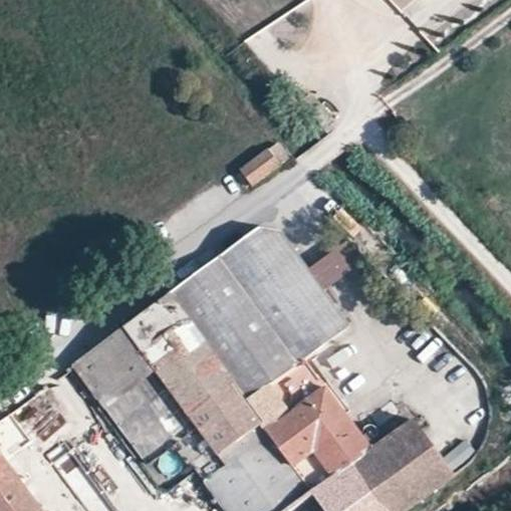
[(241,167),(253,182),(290,155),(278,140),(263,152),(241,167)]
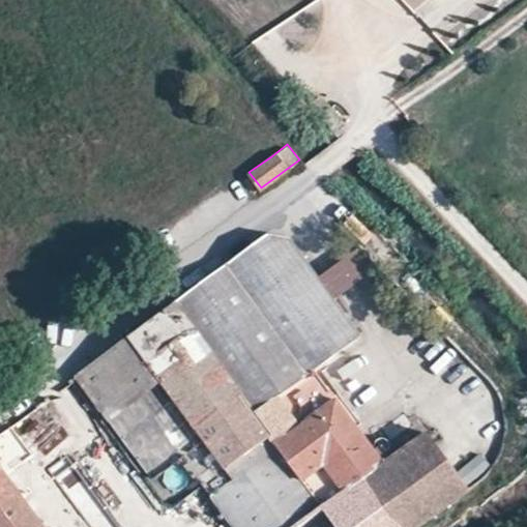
[(266,233),(175,299),(252,405),(312,366),(358,332),(332,295),(316,272),(287,233),(266,233)]
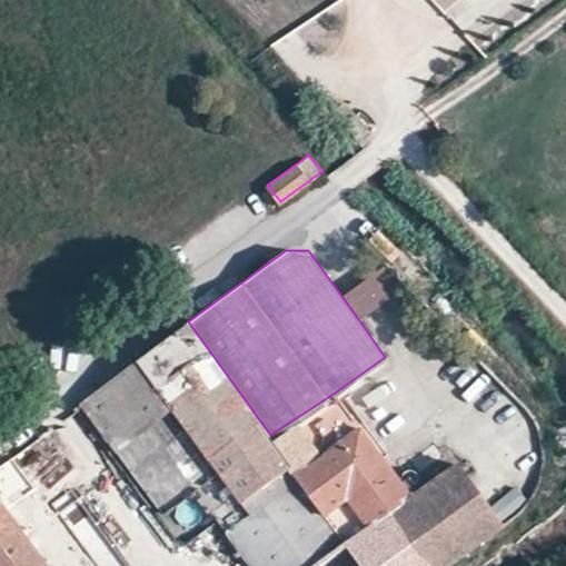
[(339,293),(357,317),(399,285),(378,265),(339,293)]
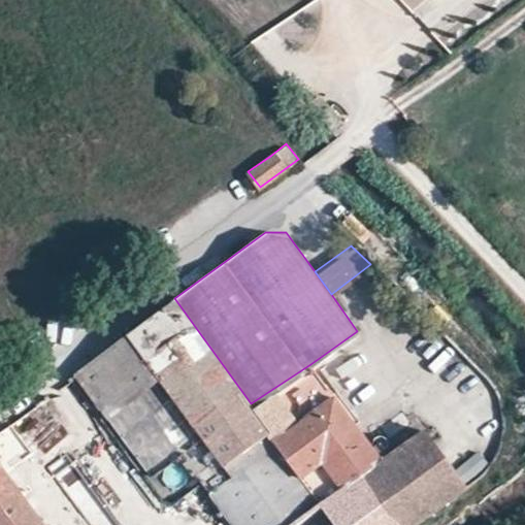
[(229,524),(287,524),(321,501),(272,435),(251,403),(174,298),(72,372),(161,494),(192,472),(197,480),(218,507),(229,524)]
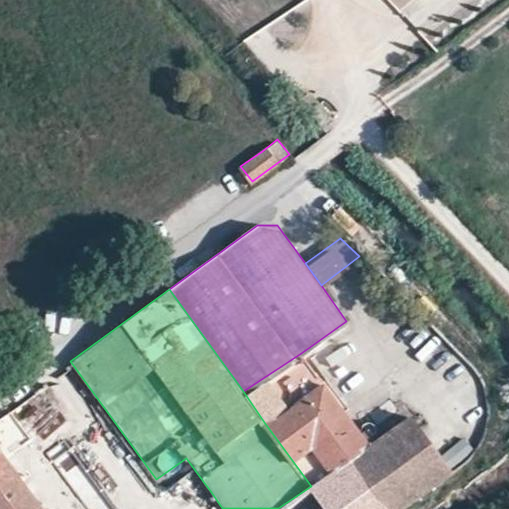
[(367,445),(301,353),(243,391),(264,422),(311,486),(345,462),(367,445)]
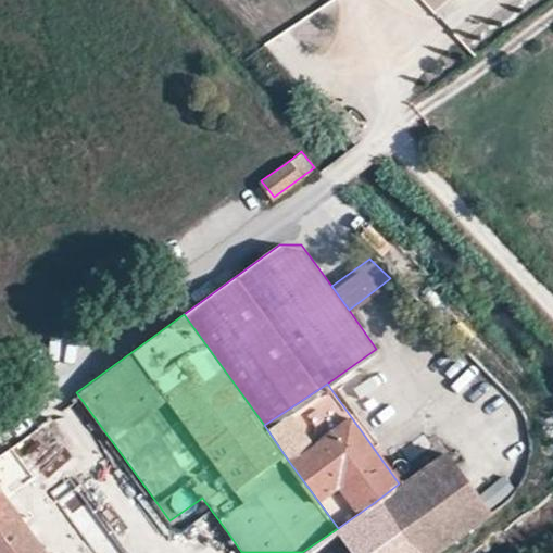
[(0,552),(46,552),(2,492),(30,473),(9,443),(0,449),(0,552)]
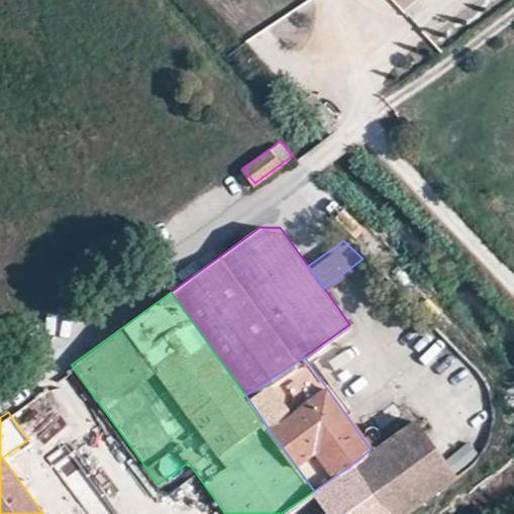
[(348,467),(383,513),(405,513),(454,479),(451,474),(414,418),(371,449),(348,467)]
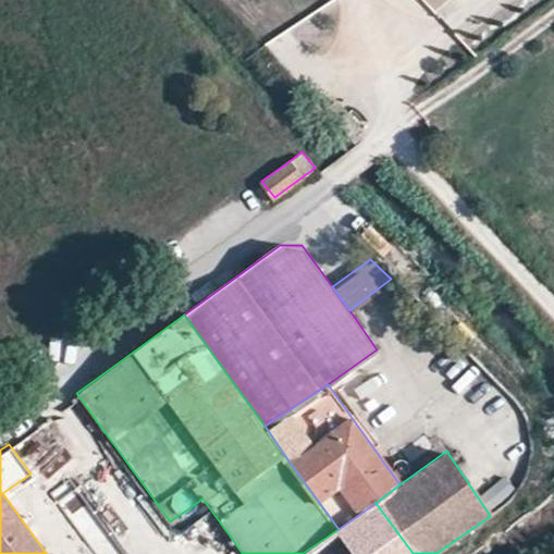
[(487,506),(513,489),(503,475),(477,492),(487,506)]
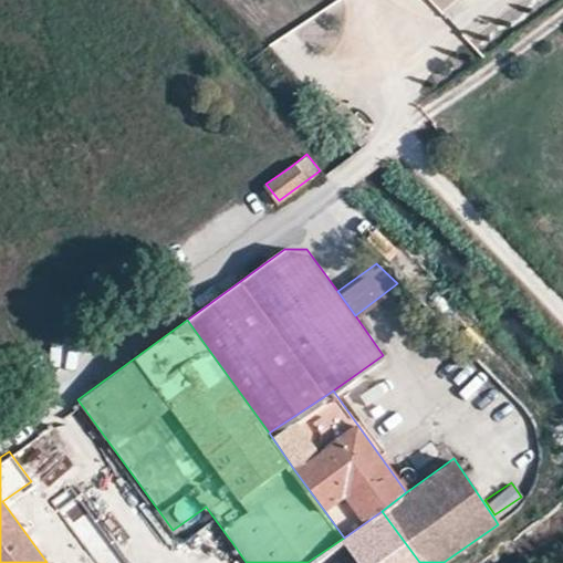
[(419,562),(382,511),(344,538),(308,562),(419,562)]
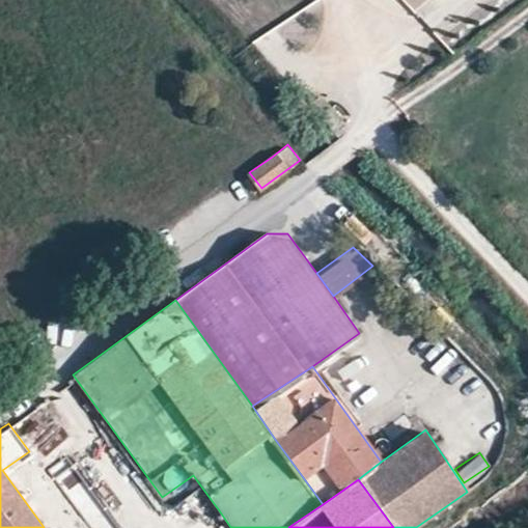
[(230,527),(219,510),(194,527),(230,527)]
